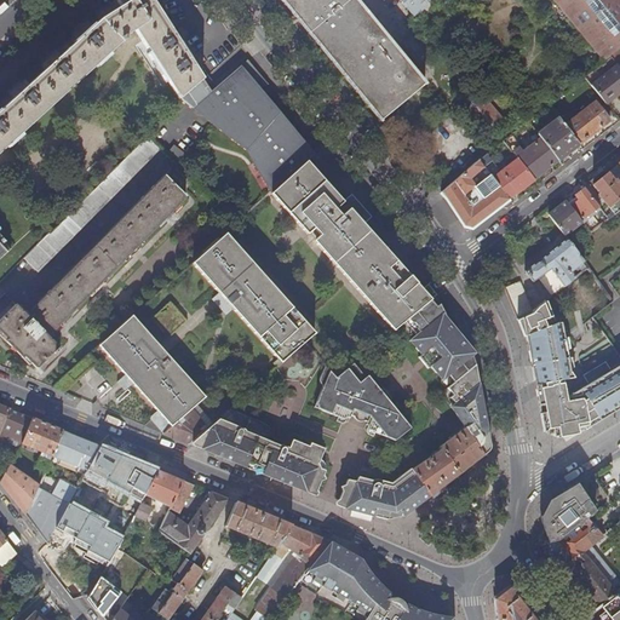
[(161,0),(116,0),(120,5),(109,13),(99,22),(96,26),(93,24),(89,28),(86,27),(78,34),(79,38),(74,41),(75,42),(58,58),(56,56),(47,64),(49,67),(27,87),(24,85),(16,93),(18,96),(1,112),(0,109),(0,153),(9,147),(10,148),(24,136),(22,133),(96,65),(98,68),(112,56),(110,53),(121,44),(122,44),(126,40),(125,39),(136,30),(150,53),(148,55),(167,84),(168,82),(181,101),(187,96),(210,76),(161,0)]
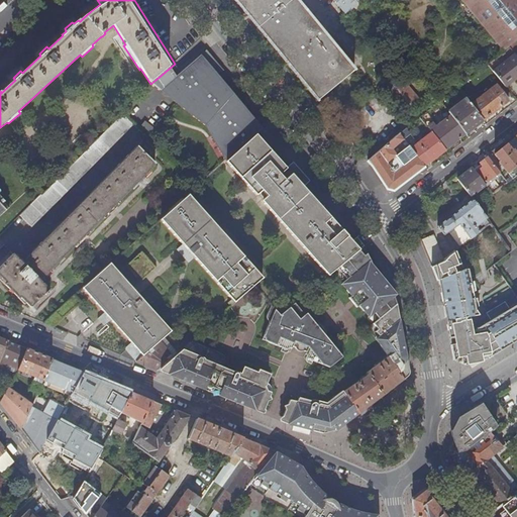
[(233,0),(246,16),(266,0),(233,0)]
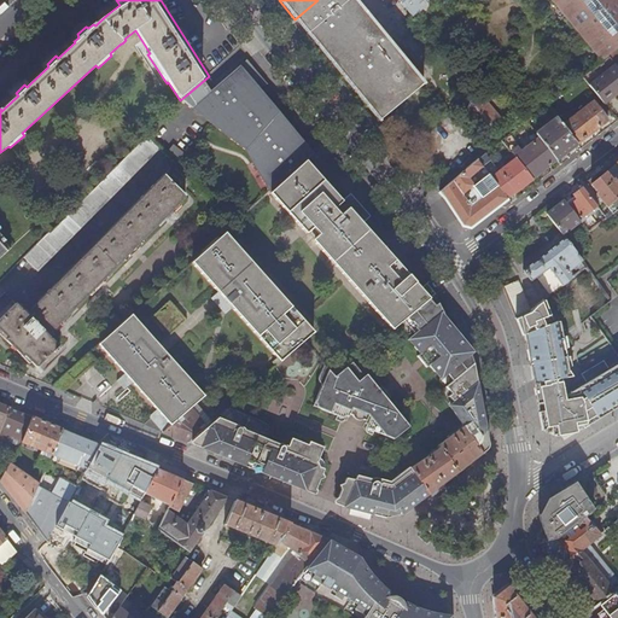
[(355,0),(318,0),(295,19),(307,33),(379,121),(424,83),(386,38),(355,0)]
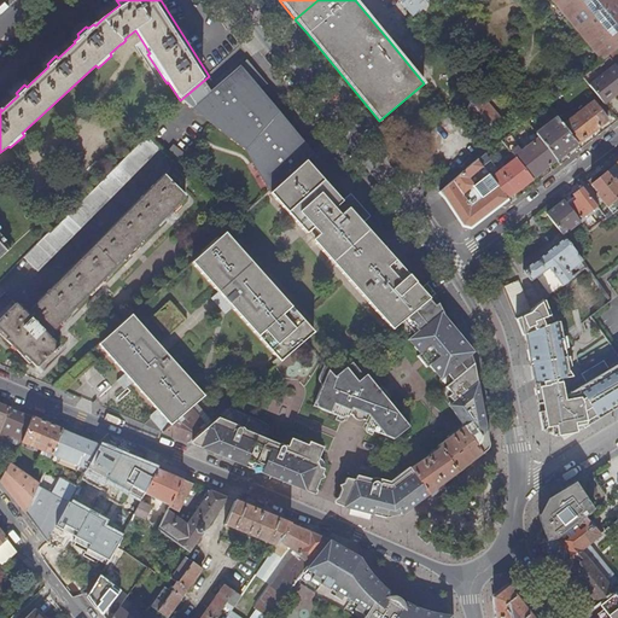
[(415,17),(417,17),(402,0),(398,0),(401,3),(402,3),(415,17)]
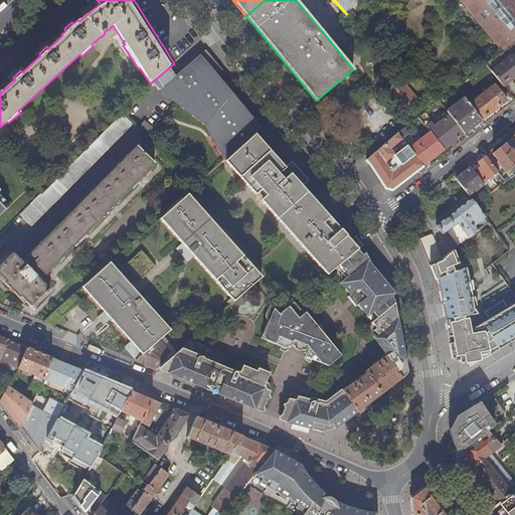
[(472,46),(485,63),(507,46),(514,39),(514,38),(514,0),(335,0),(347,14),(363,0),(460,0),(488,33),(472,46)]
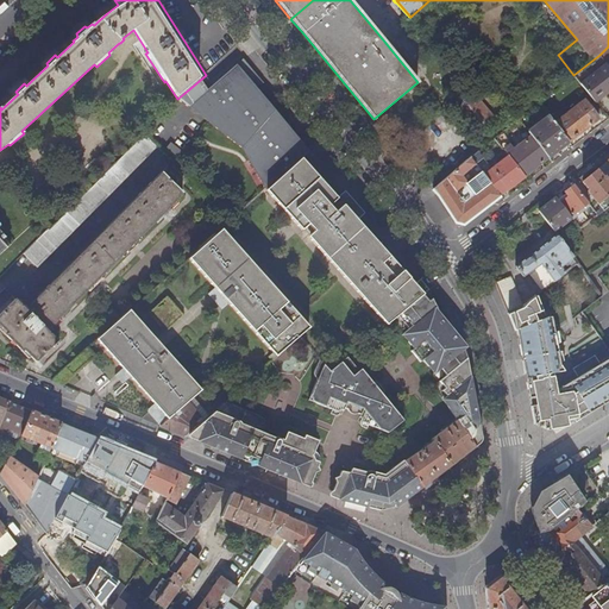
[(206,75),(183,94),(190,106),(206,120),(211,124),(239,149),(265,189),(295,162),(296,163),(302,158),(311,151),(253,88),(262,85),(242,62),(213,87),(206,75)]
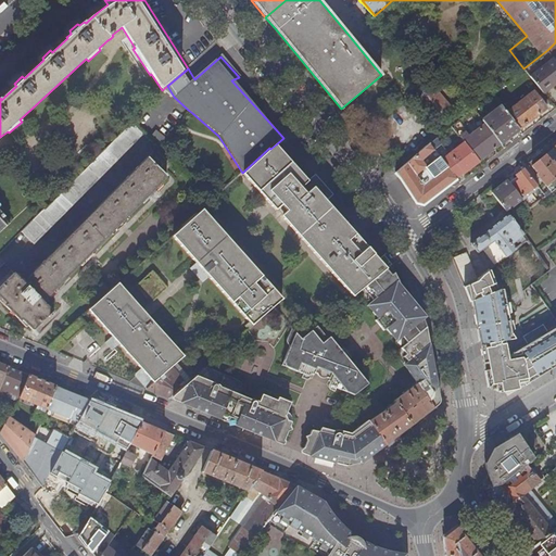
[(451,111),(427,81),(413,92),(437,123),(451,111)]
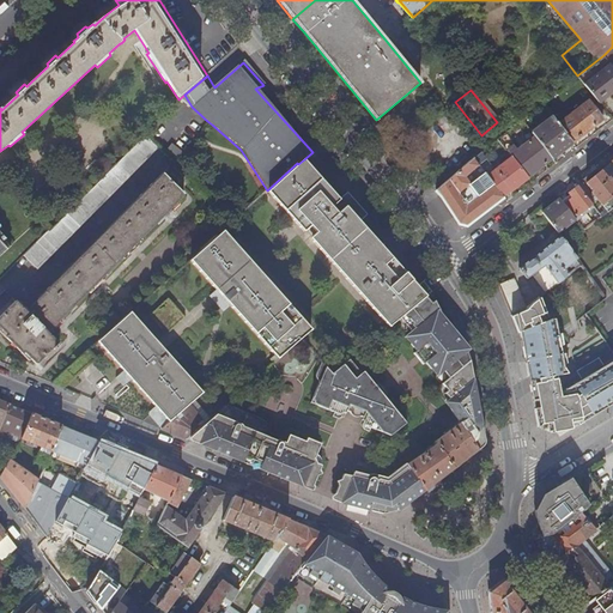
[(594,97),(588,102),(599,115),(605,110),(594,97)]
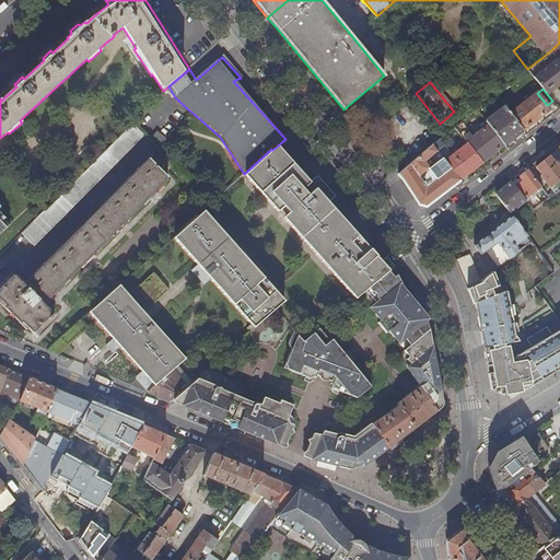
[(537,93),(510,115),(523,131),(550,109),(547,105),(537,93)]
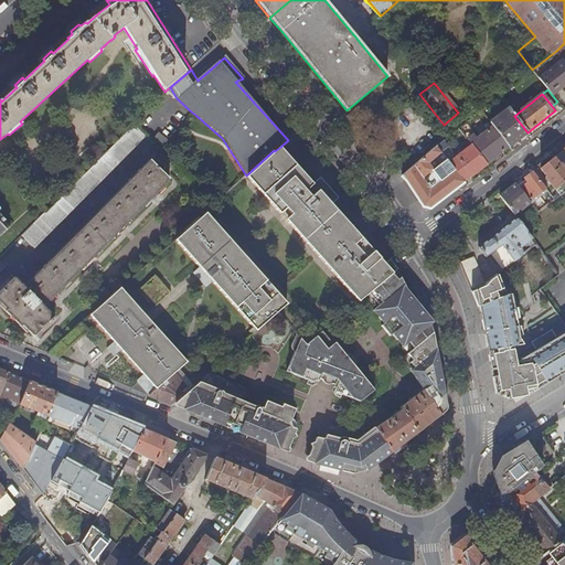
[(509,109),(490,123),(492,126),(509,147),(528,132),(514,116),(509,109)]
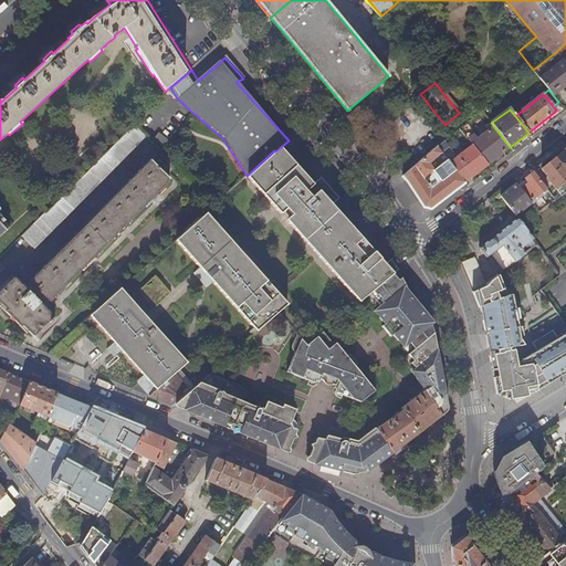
[(472,146),(486,165),(510,147),(493,126),(478,139),(475,135),(467,124),(459,129),(468,139),(472,146)]
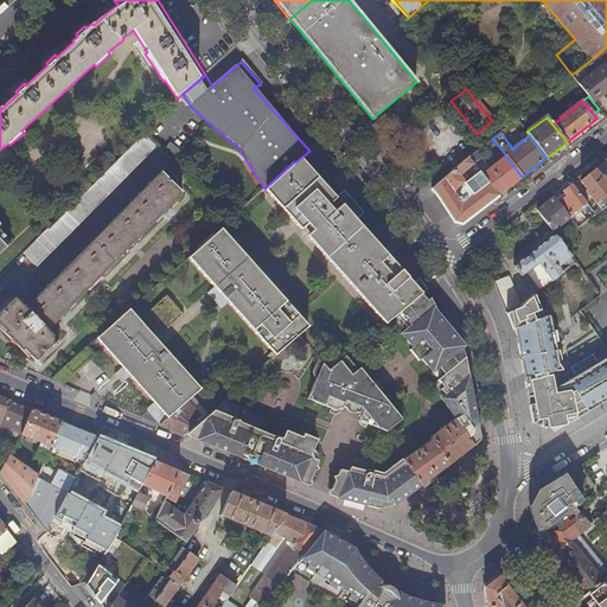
[(49,228),(0,276),(0,282),(16,298),(0,313),(0,324),(7,331),(5,333),(23,350),(24,347),(37,360),(53,344),(55,346),(59,342),(46,330),(183,193),(174,185),(179,179),(167,167),(173,161),(145,134),(57,222),(50,229),(49,228)]
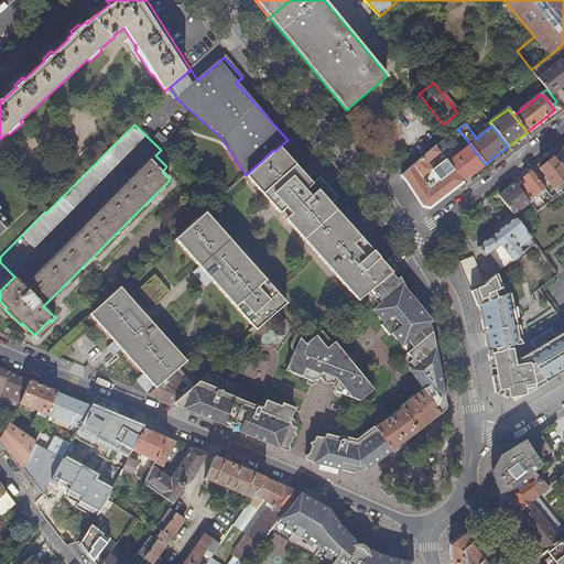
[(442,141),(435,147),(463,182),(485,164),(470,145),(455,158),(442,141)]
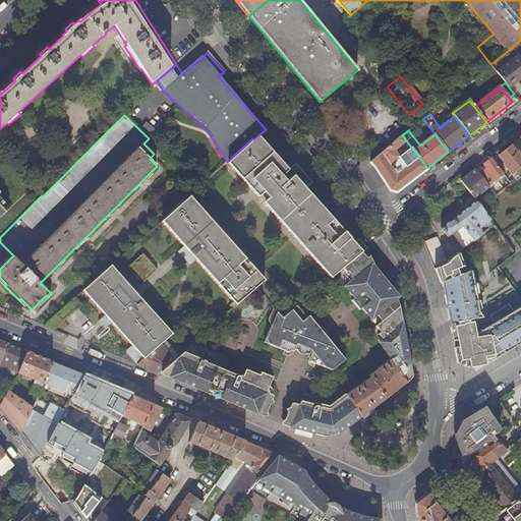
[(361,252),(366,248),(359,239),(353,244),(304,188),(311,182),(300,170),(294,175),(289,169),(258,135),(253,139),(228,162),(258,196),(261,194),(264,191),(269,197),(266,200),(333,276),(340,271),(341,269),(361,252)]
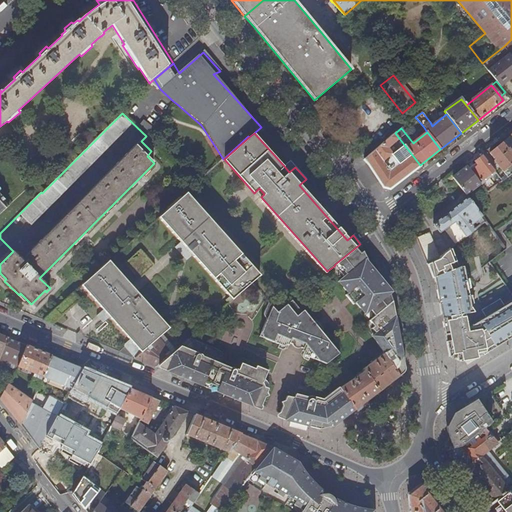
[(391,135),(365,160),(383,188),(389,189),(420,165),(395,133),(391,135)]
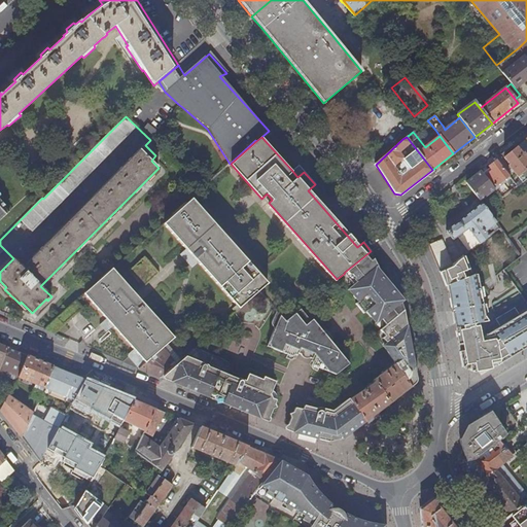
[(526,179),(526,143),(526,142),(517,148),(515,145),(502,155),(510,165),(507,166),(522,183),(526,179)]
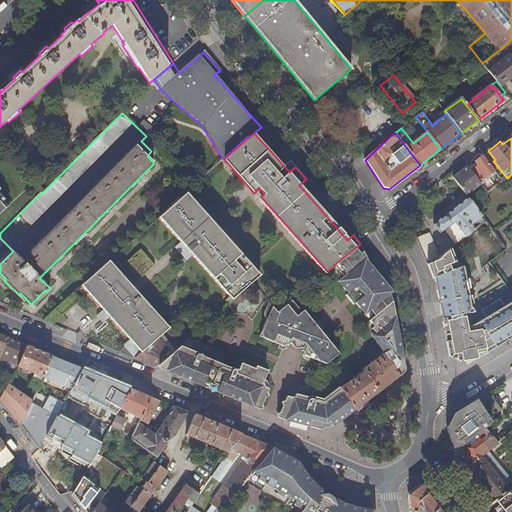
[(358,152),(363,158),(367,154),(362,149),(358,152)]
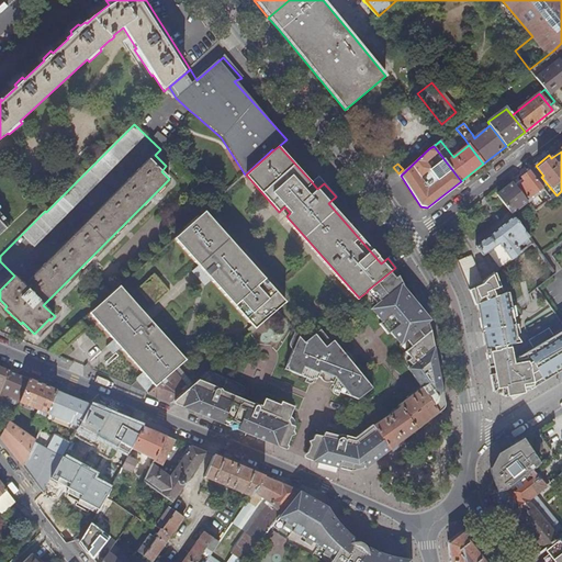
[(542,187),(529,171),(520,178),(524,182),(517,187),(526,199),(542,187)]
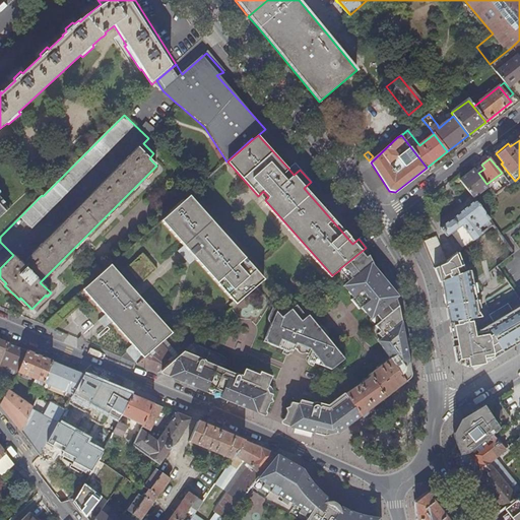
[(294,175),(300,170),(295,164),(288,169),(294,175)]
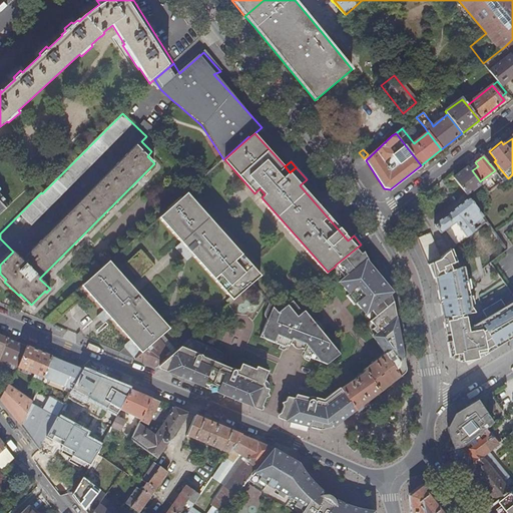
[(467,167),(453,178),(466,196),(481,184),(467,167)]
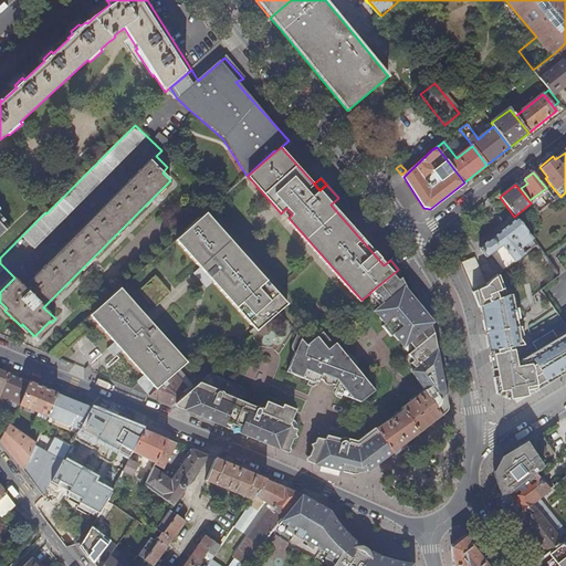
[(536,207),(541,212),(546,208),(542,202),(536,207)]
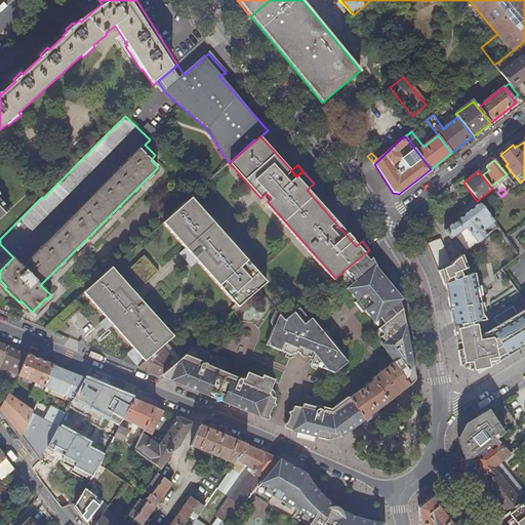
[(0,219),(10,210),(5,205),(6,203),(0,196),(0,219)]
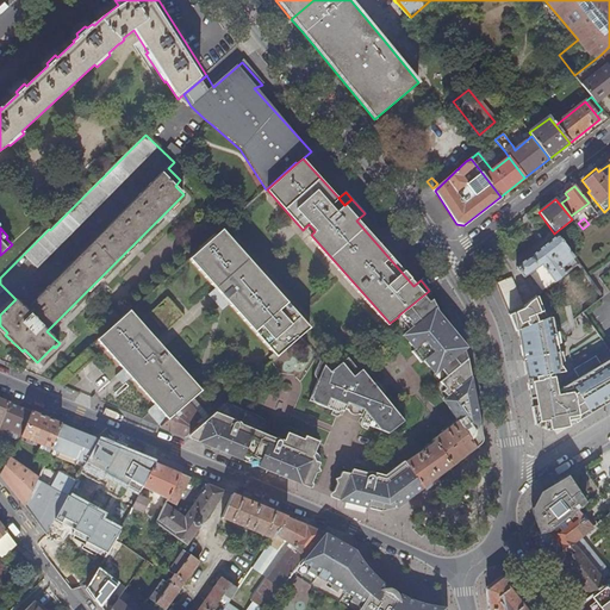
[(272,362),(300,337),(310,329),(255,267),(241,279),(235,272),(249,260),(222,230),(190,259),(216,288),(222,296),(217,300),(224,309),(229,304),(274,355),(269,359),(272,362)]
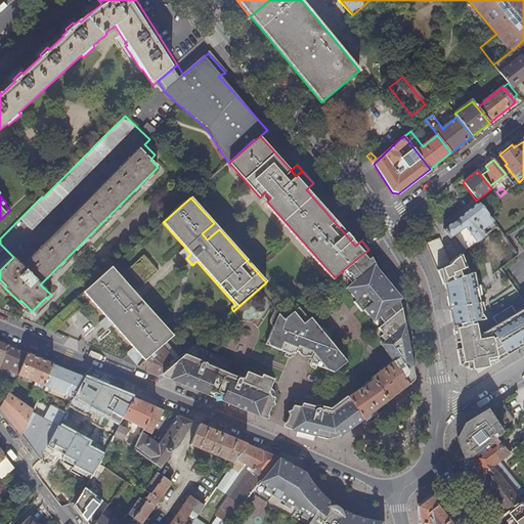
[(335,277),(267,202),(265,203),(333,279),(335,277)]
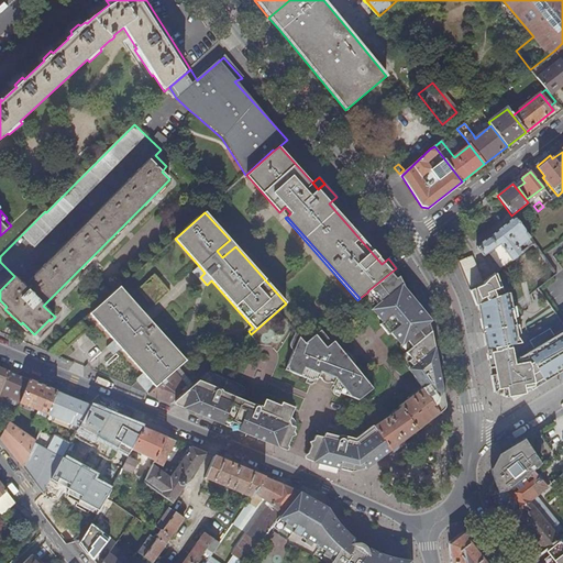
[(520,225),(515,219),(489,238),(488,238),(475,246),(483,255),(487,252),(497,245),(510,262),(522,252),(519,247),(525,242),(528,247),(533,244),(520,225)]
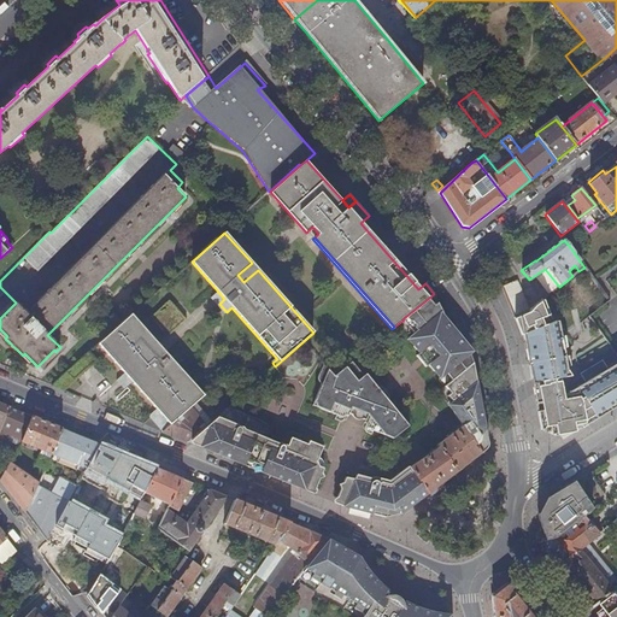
[(244,282),(258,270),(252,263),(238,275),(244,282)]
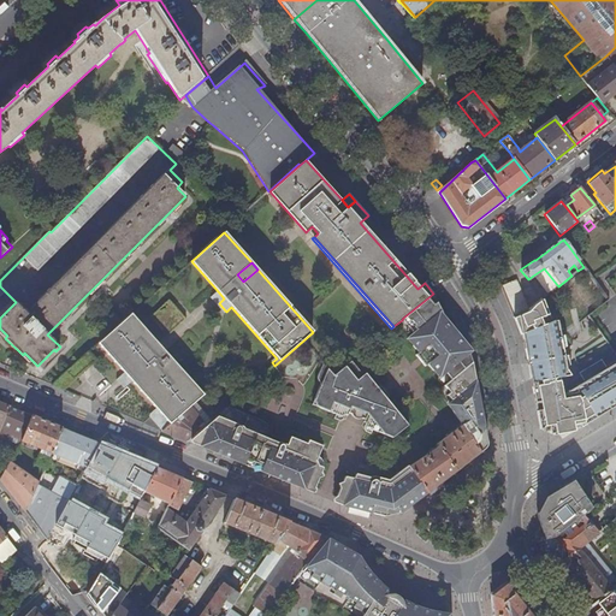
[(544,268),(533,276),(546,295),(558,286),(544,268)]
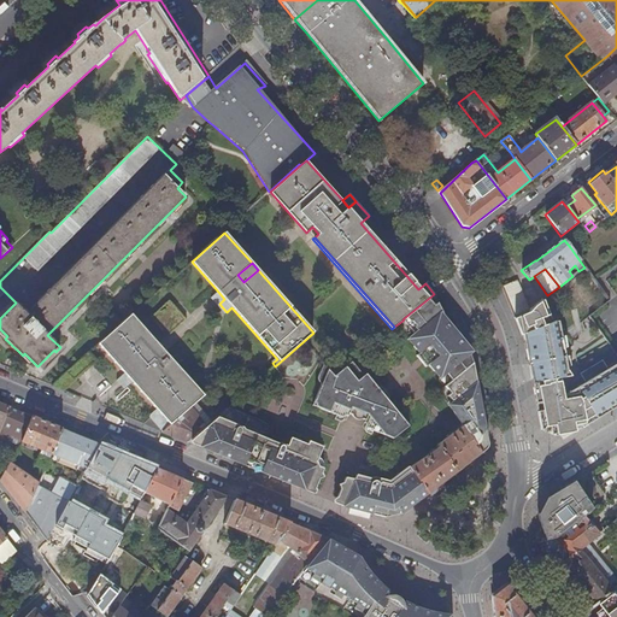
[(517,280),(503,288),(515,319),(529,312),(517,280)]
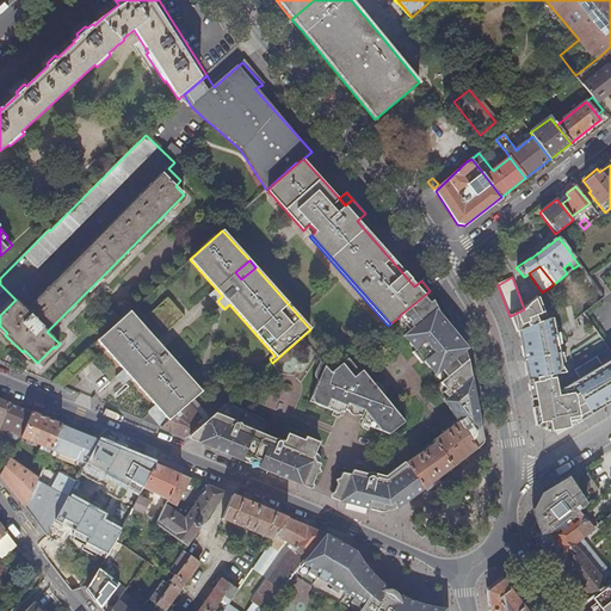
[(211,294),(217,301),(222,296),(216,289),(211,294)]
